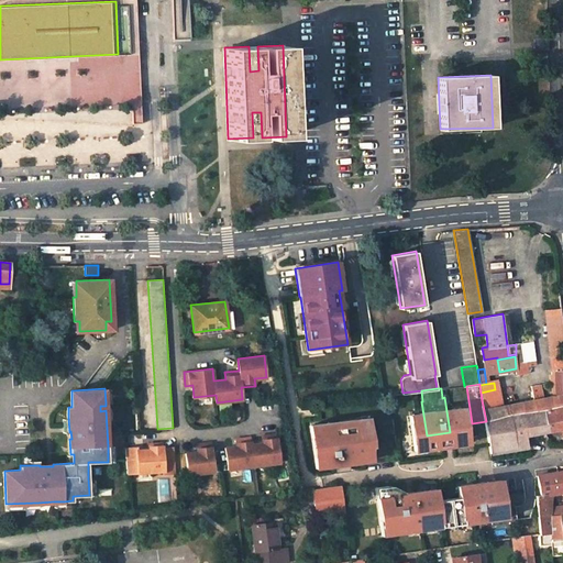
[(496,397),(495,389),(481,393),(482,400),(496,397)]
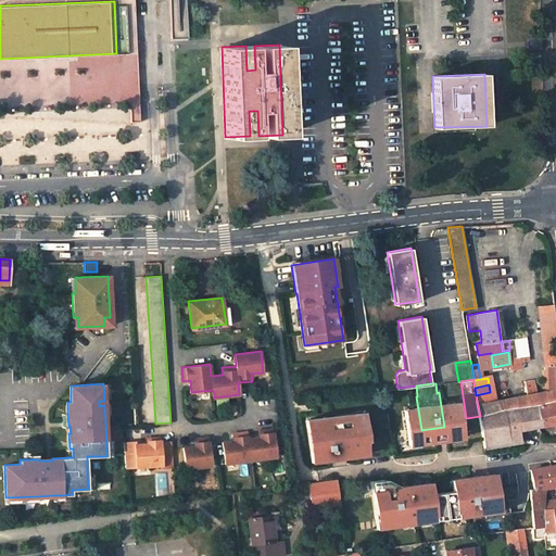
[(555,389),(550,391),(478,405),(480,416),(505,411),(538,405),(555,401),(555,389)]
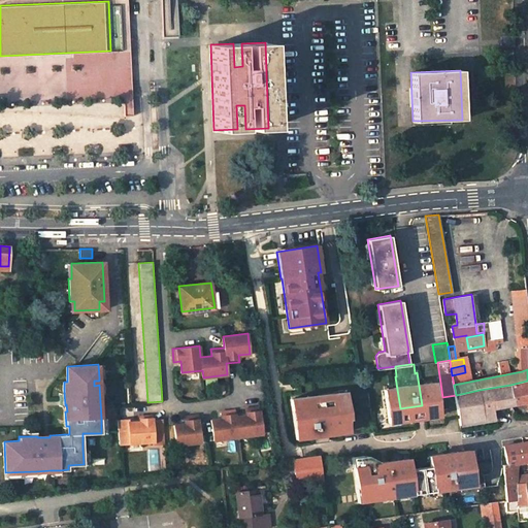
[(360,371),(352,372),(354,384),(362,382),(360,371)]
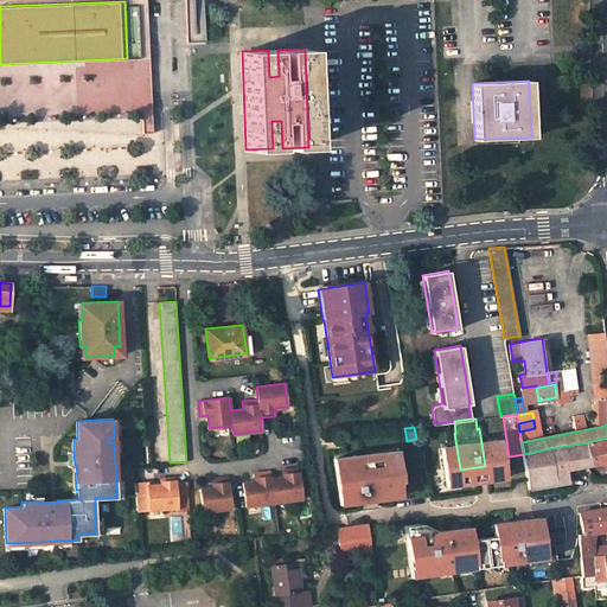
[(606,438),(587,442),(592,465),(605,461),(606,461),(606,438)]
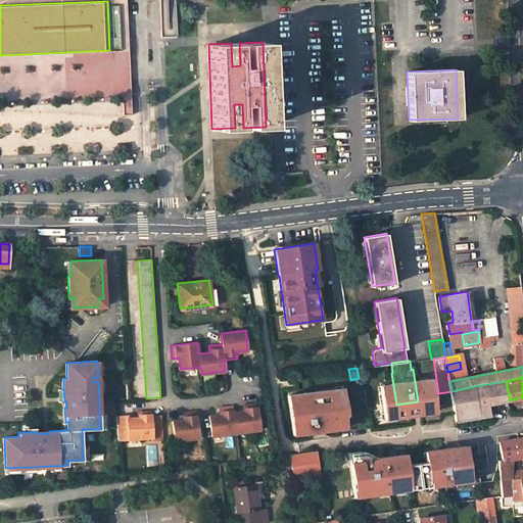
[(339,381),(300,388),(300,390),(302,405),(303,410),(319,408),(343,403),(339,381)]
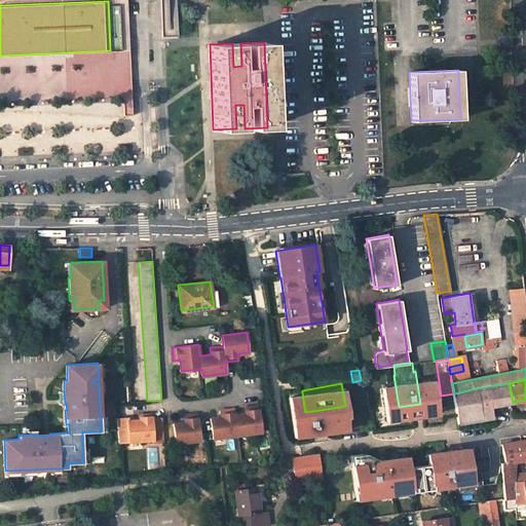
[(509,383),(478,388),(483,419),(493,418),(491,407),(513,403),(509,383)]
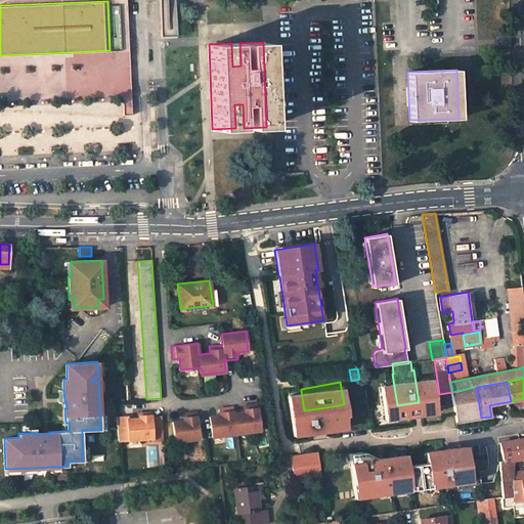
[(452,392),(439,394),(443,420),(456,417),(457,422),(481,418),(476,387),(452,392)]
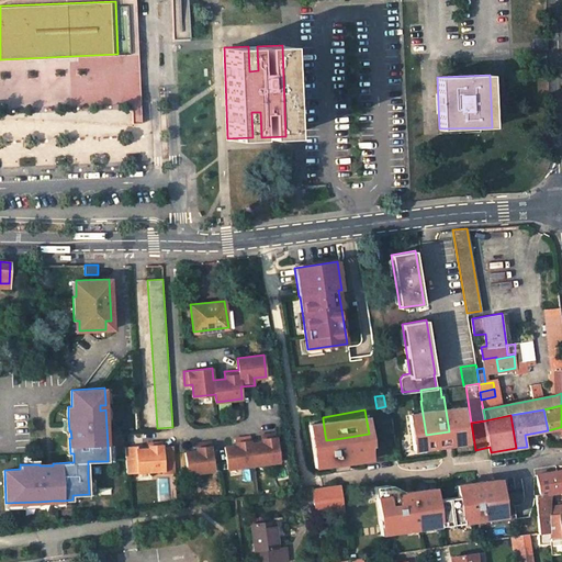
[(325,435),(323,419),(317,419),(315,423),(317,434),(319,436),(325,435)]
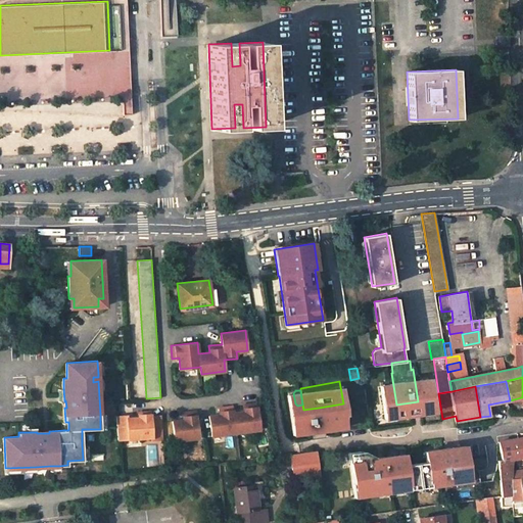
[(220,415),(208,416),(211,436),(259,430),(256,403),(243,405),(244,411),(233,413),(232,407),(219,408),(220,415)]
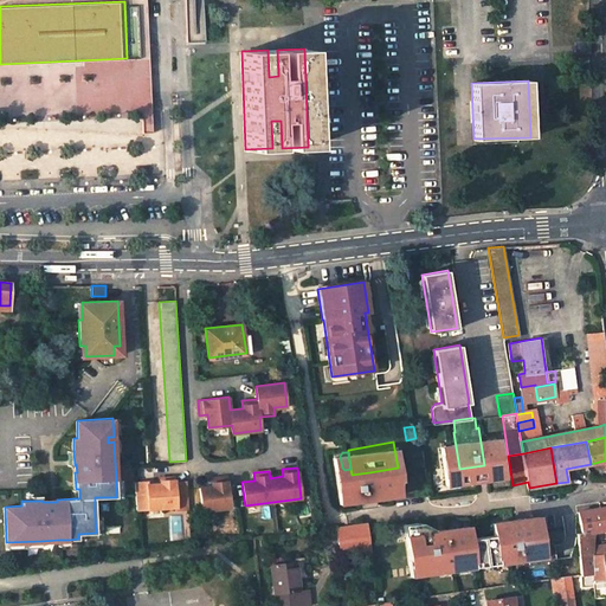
[(189,508),(188,481),(175,482),(175,476),(161,477),(161,483),(148,484),(148,481),(136,482),(139,510),(178,507),(178,509),(189,508)]
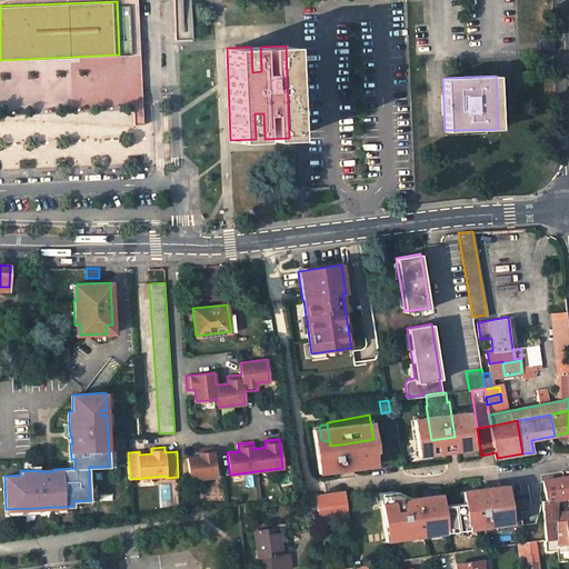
[(199,456),(187,458),(190,480),(217,477),(212,447),(198,449),(199,456)]
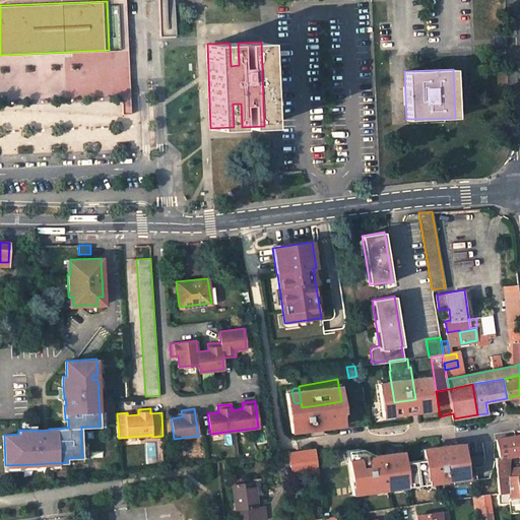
[(519,434),(496,439),(501,457),(495,458),(499,492),(509,491),(508,475),(509,475),(509,467),(510,456),(519,454),(519,434)]
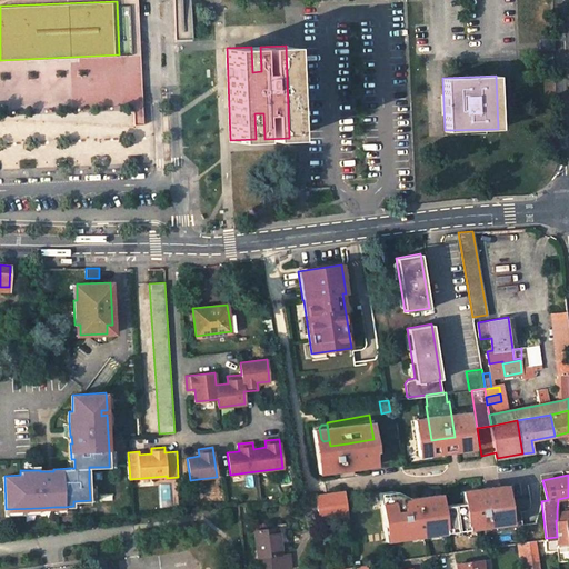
[(437,497),(433,477),(429,477),(426,478),(428,498),(437,497)]
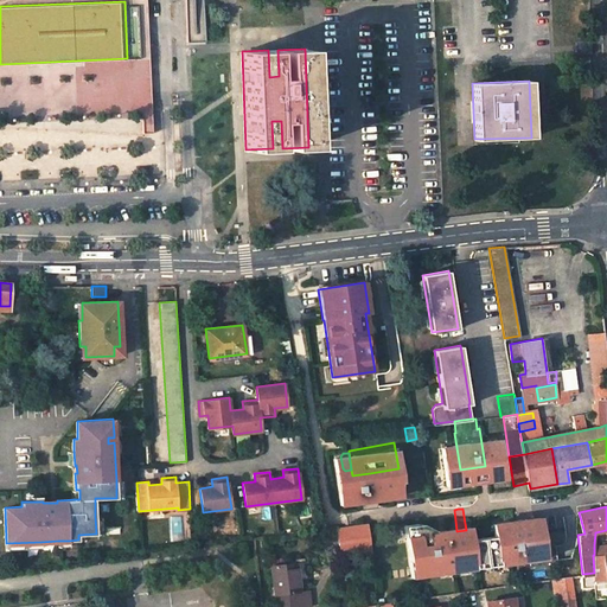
[(414,530),(420,576),(441,573),(440,564),(443,563),(445,573),(455,572),(451,532),(425,536),(425,529),(414,530)]
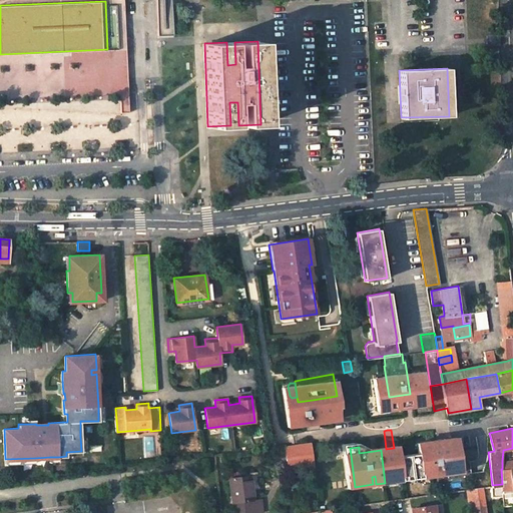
[(311,449),(304,450),(305,463),(313,463),(311,449)]
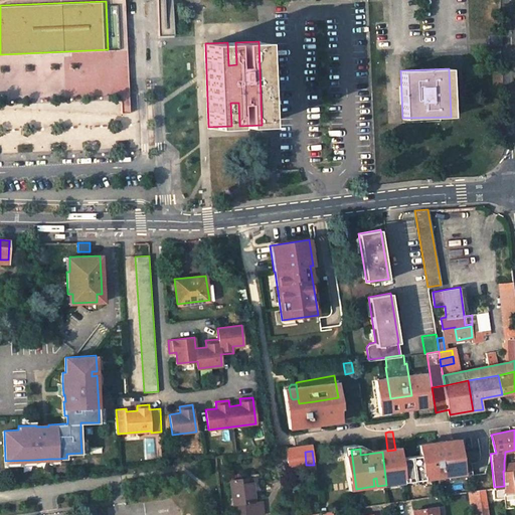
[(514,461),(504,463),(504,471),(514,469),(514,461)]
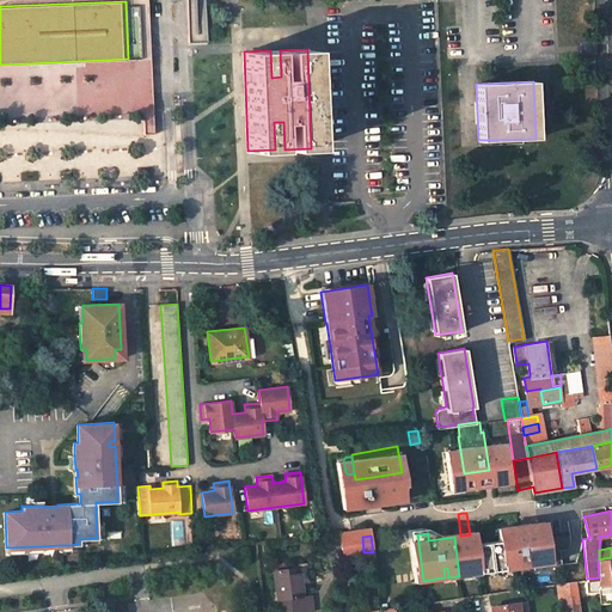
[(601,604),(611,601),(611,557),(599,560),(598,560),(599,577),(599,583),(601,604)]
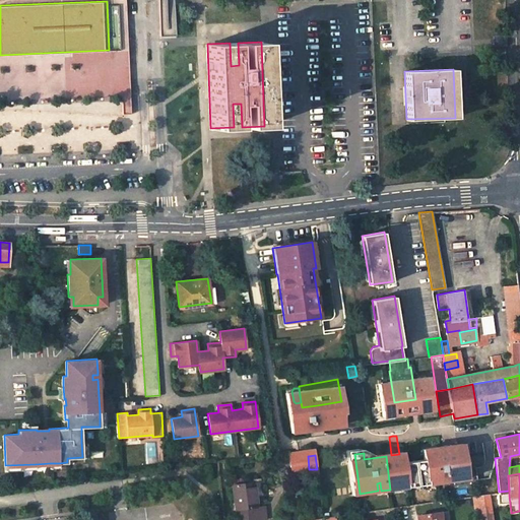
[(236,508),(237,519),(243,519),(259,518),(258,506),(257,506),(256,497),(252,498),(250,482),(234,484),(237,508),(236,508)]
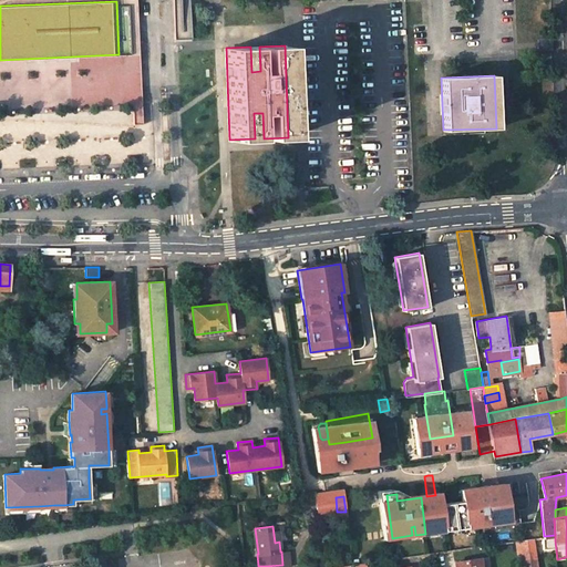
[(545,543),(555,540),(555,535),(544,536),(534,537),(535,546),(545,544),(545,543)]
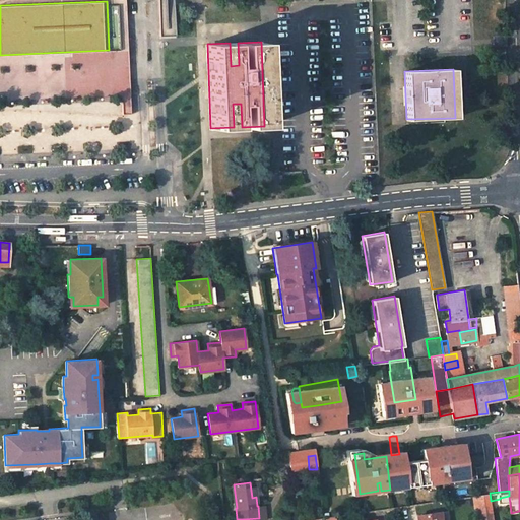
[(493,519),(491,501),(490,493),(473,496),(476,519),(493,519)]
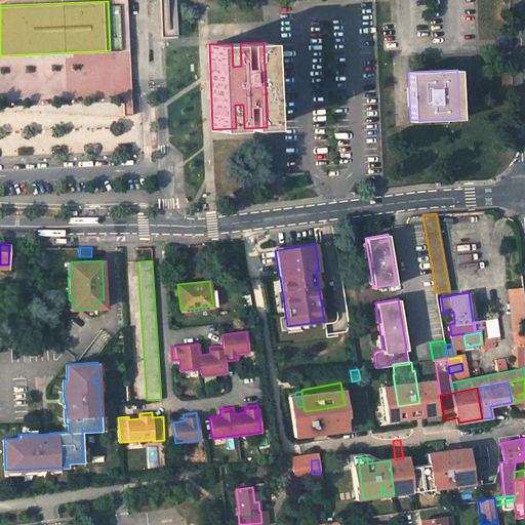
[(261,523),(269,522),(268,510),(260,511),(261,523)]
